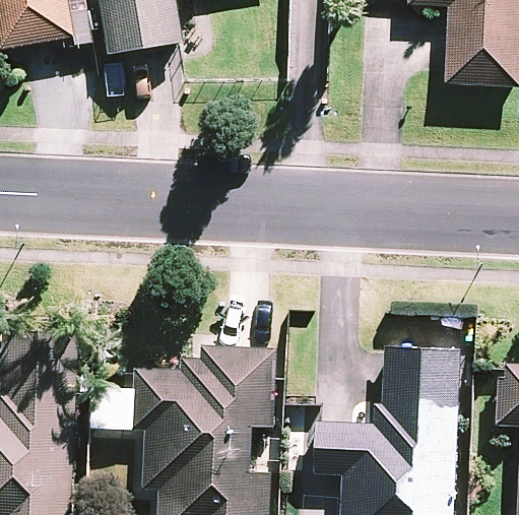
[(0,0),(0,50),(0,51),(74,38),(67,0),(0,0)]
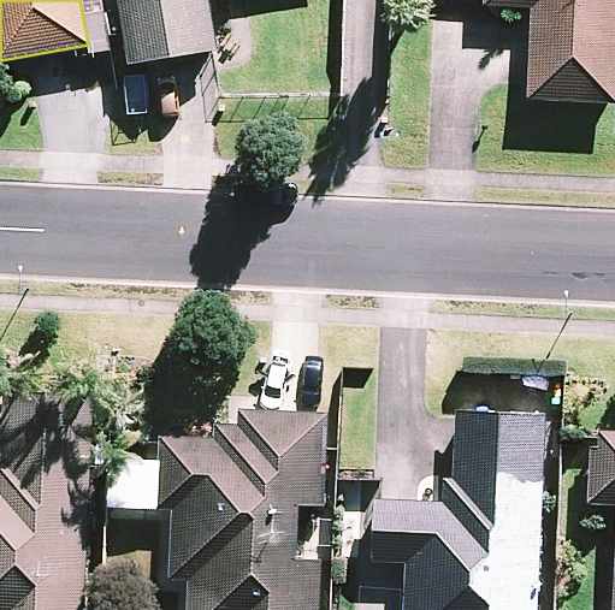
[(118,0),(129,64),(217,49),(208,0),(118,0)]
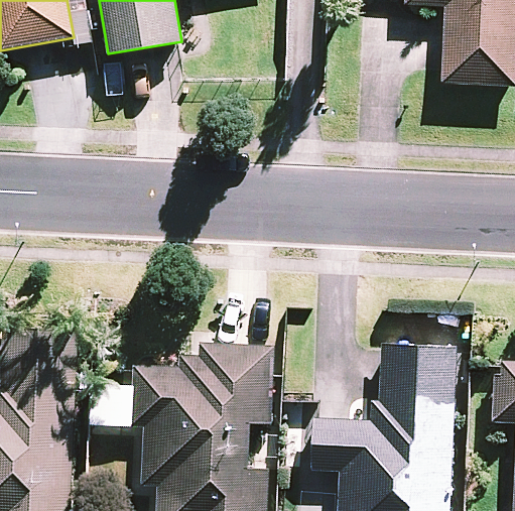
[(404,0),(404,5),(445,7),(441,83),(514,86),(514,0),(404,0)]
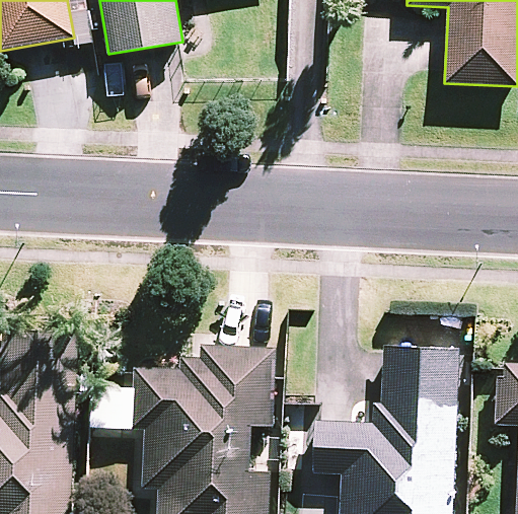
[(0,513),(70,513),(78,329),(3,326),(1,384),(0,383),(0,513)]
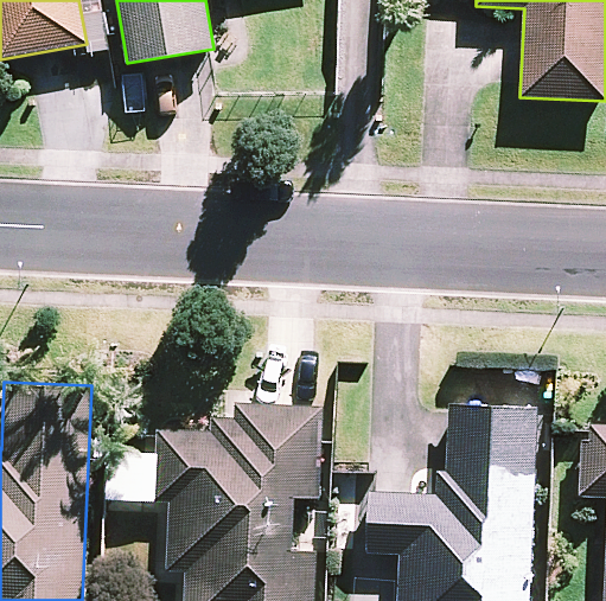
[(314,600),(317,552),(292,551),(294,498),(319,499),(321,441),(323,406),(235,402),(234,417),(212,417),(211,430),(158,428),(157,434),(154,503),(170,503),(166,570),(185,570),(184,600),(314,600)]
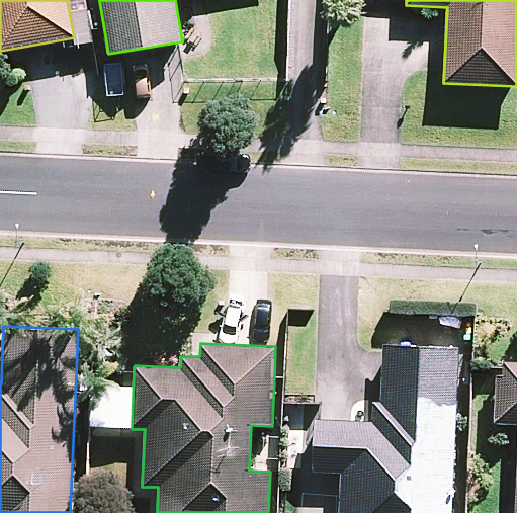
[(451,512),(459,348),(384,345),(381,402),(373,402),(372,422),(316,419),(313,473),(341,475),(339,512),(451,512)]
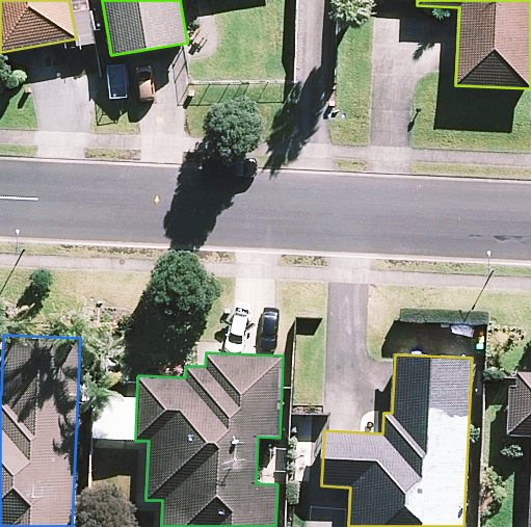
[(530,467),(528,526),(530,526),(530,373),(509,372),(509,377),(506,436),(530,436),(530,467)]
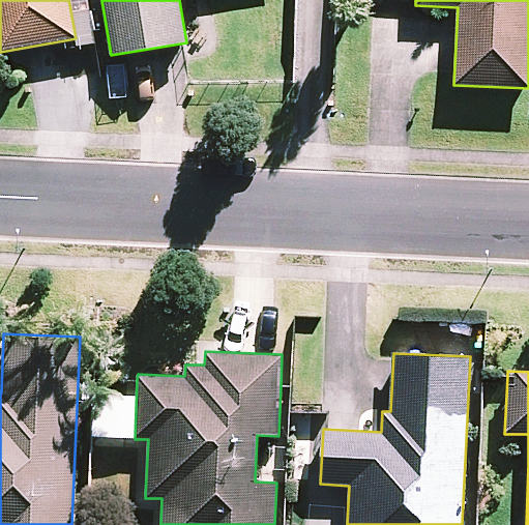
All buildings are outlined.
